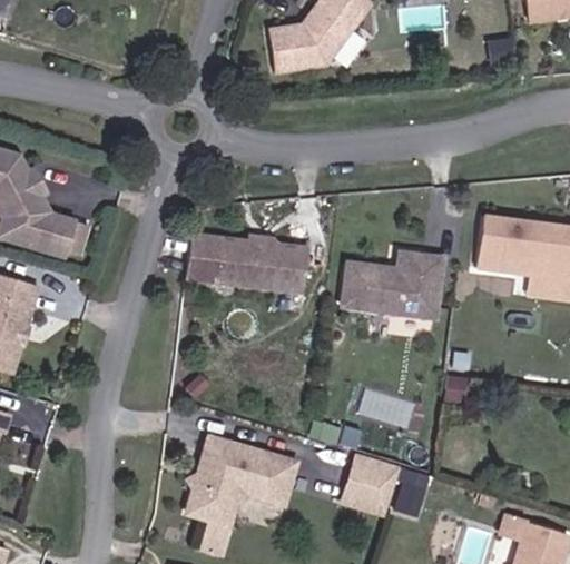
[(322,0),(318,5),(316,16),(312,19),(306,20),(273,25),(277,67),(330,60),(374,0),(322,0)]
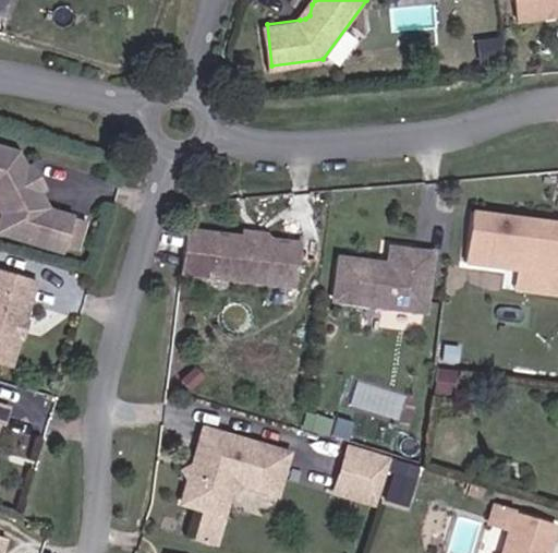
[(516,0),(518,16),(557,11),(557,0),(516,0)]
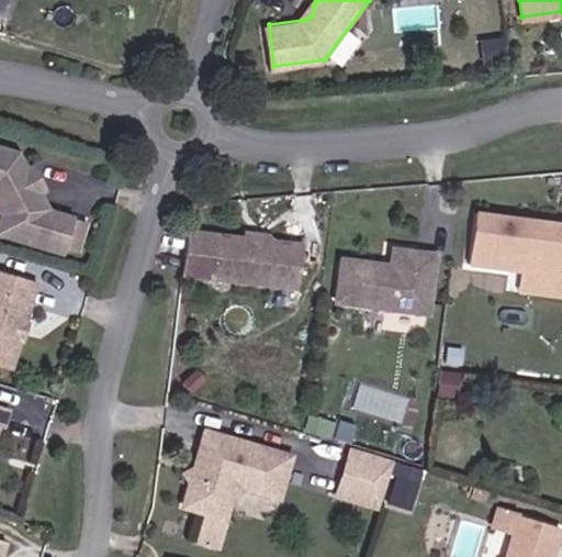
[(312,15),(314,4),(307,13),(302,20),(307,19),(312,15)]
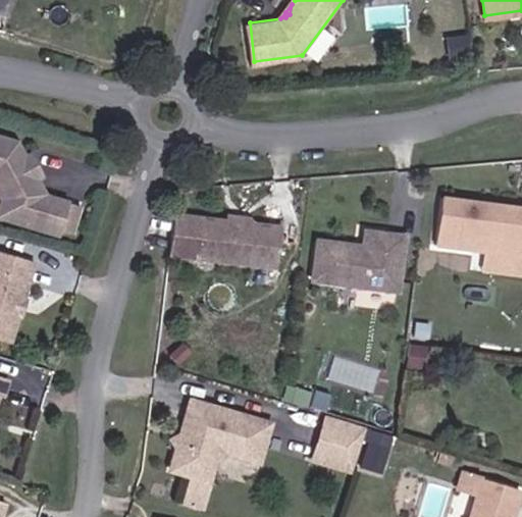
[(12,221),(41,229),(42,224),(57,229),(65,202),(44,195),(44,192),(36,178),(29,176),(21,162),(24,156),(15,141),(0,136),(0,196),(1,198),(16,202),(17,206),(12,221)]
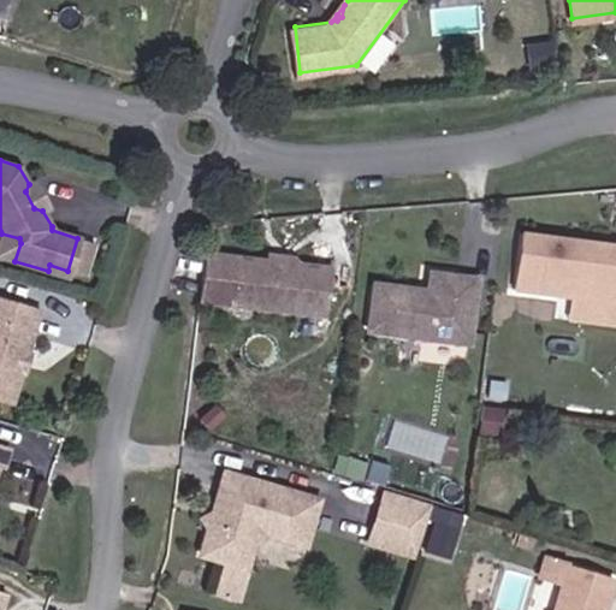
[(34,208),(42,211),(47,207),(34,181),(29,184),(25,191),(34,208)]
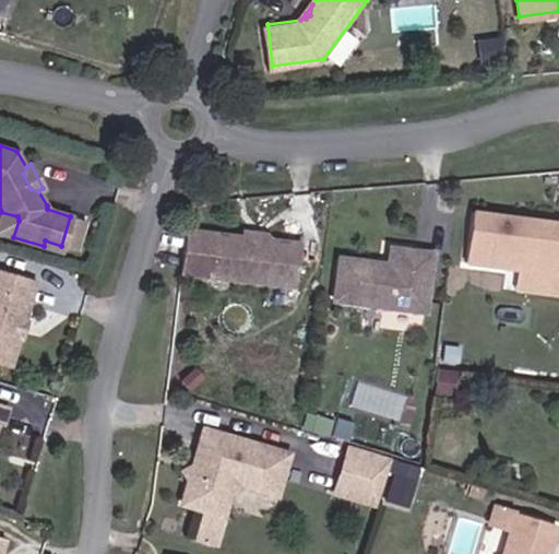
[(558,220),(475,211),(467,261),(558,272),(558,220)]
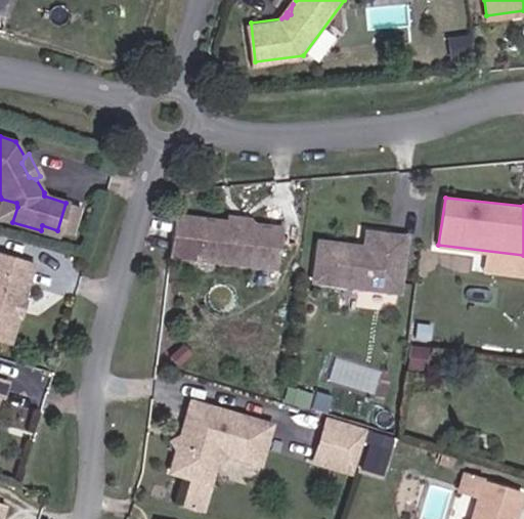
[(0,202),(0,217),(12,222),(17,207),(16,203),(1,199),(0,202)]
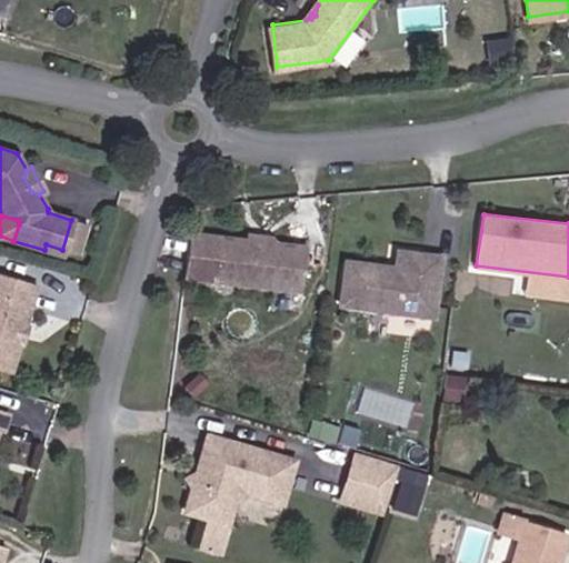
[(265,239),(193,231),(187,274),(301,289),(307,244),(276,241),(271,234),(265,239)]
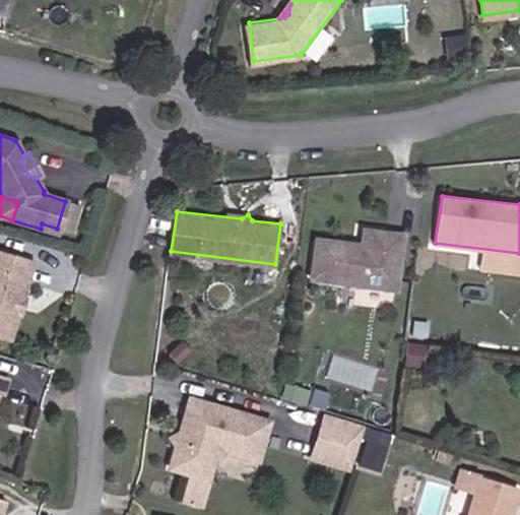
[(42,223),(41,229),(56,233),(57,229),(42,223)]
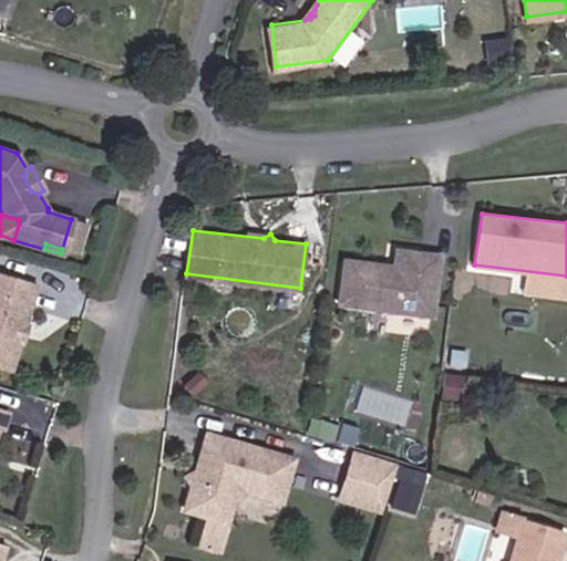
[(432,314),(442,256),(401,249),(397,271),(384,270),(384,265),(348,258),(341,300),(432,314)]
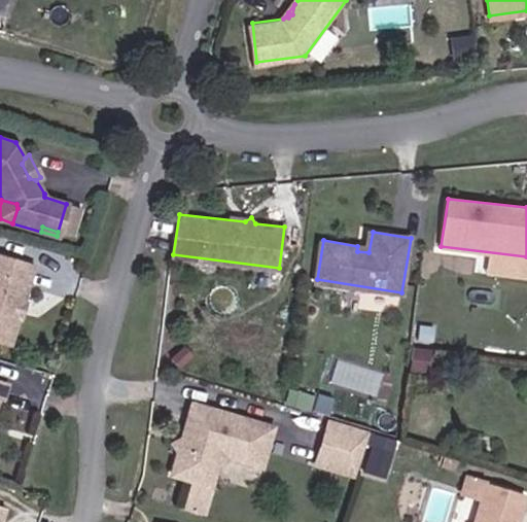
[(0,340),(7,342),(31,266),(0,256),(0,340)]
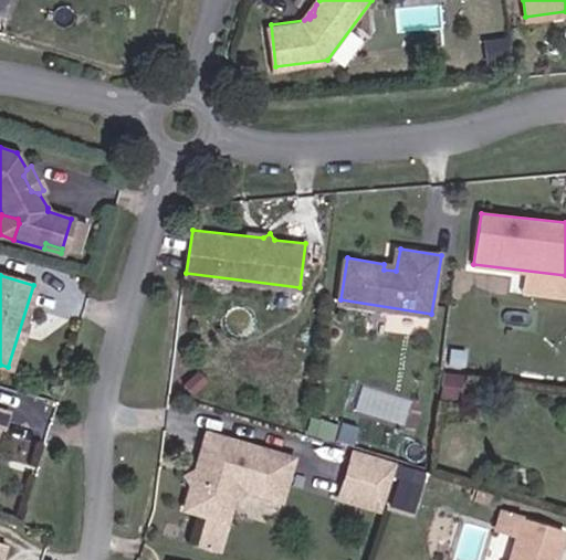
[(457,401),(460,376),(443,373),(440,399),(457,401)]
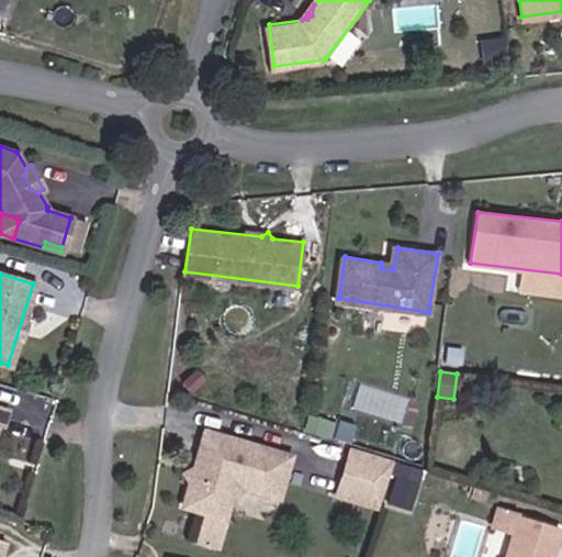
[(307,427),(330,435),(335,419),(313,412),(307,427)]
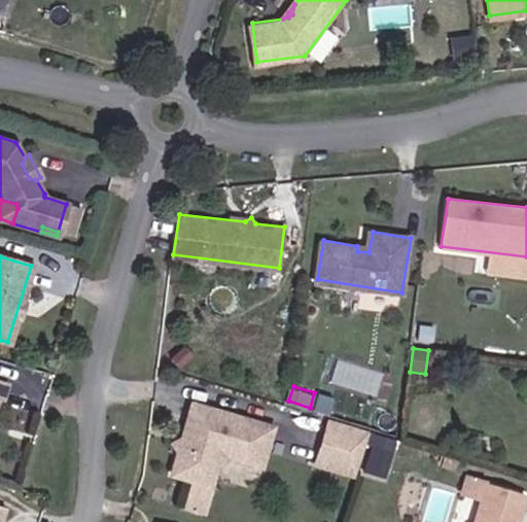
[(224,454),(236,457),(247,419),(191,403),(181,437),(185,438),(183,448),(177,451),(170,472),(191,478),(213,466),(215,460),(224,454)]
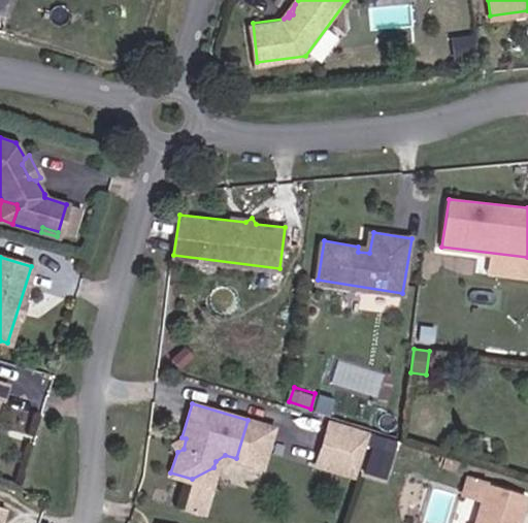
[(362,449),(365,450),(371,431),(331,419),(326,436),(362,449)]
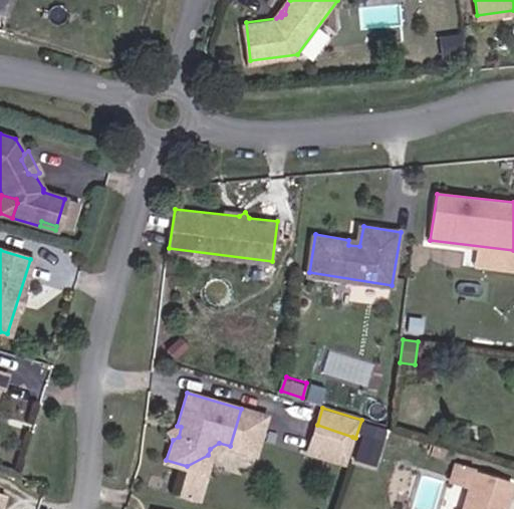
[(241,409),(230,446),(252,452),(263,415),(241,409)]
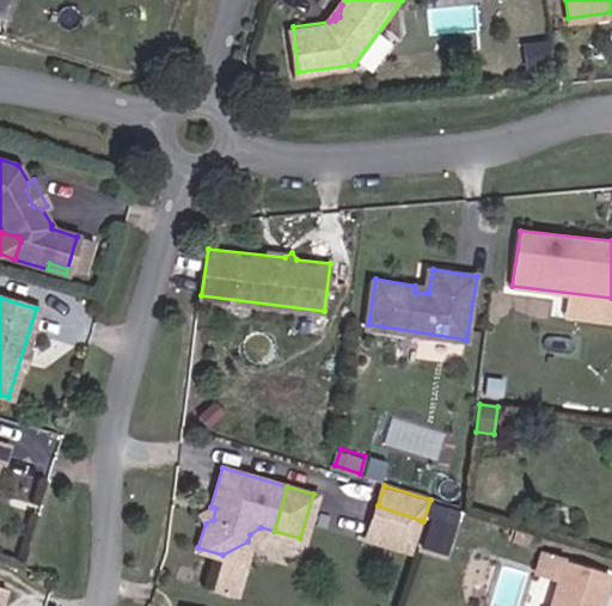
[(420,520),(378,506),(368,538),(409,551),(420,520)]
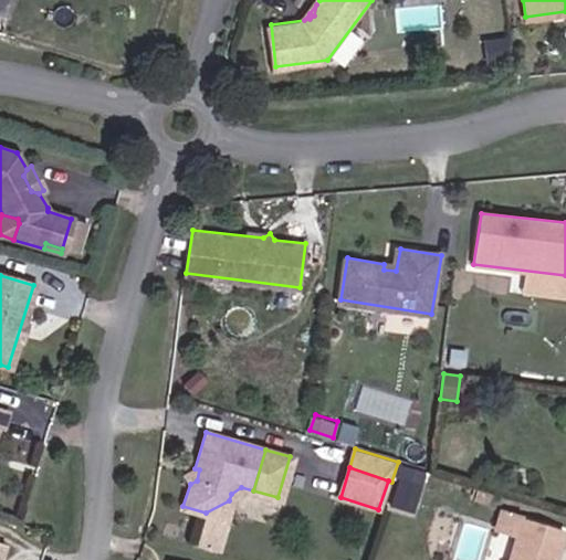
[(199,469),(195,468),(184,474),(190,484),(197,481),(199,469)]
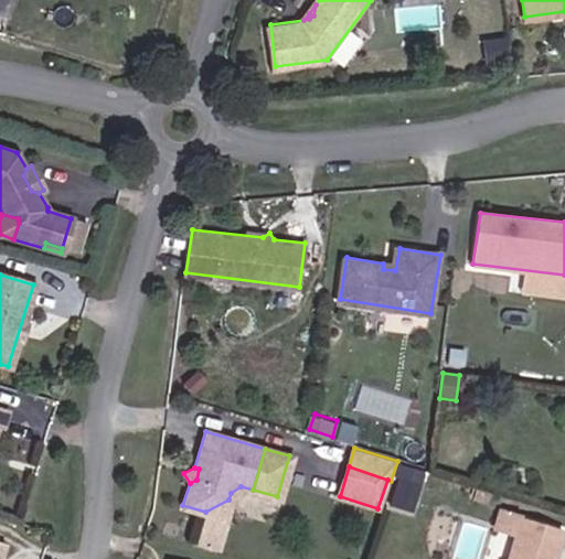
[(395,505),(414,511),(422,486),(403,480),(395,505)]
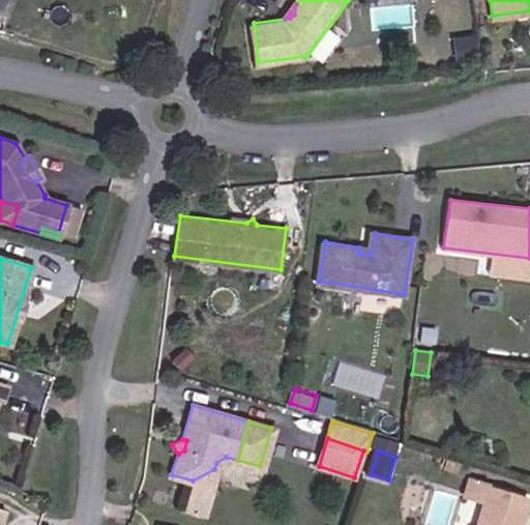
[(219,482),(226,457),(216,463),(214,469),(193,480),(209,486),(219,482)]
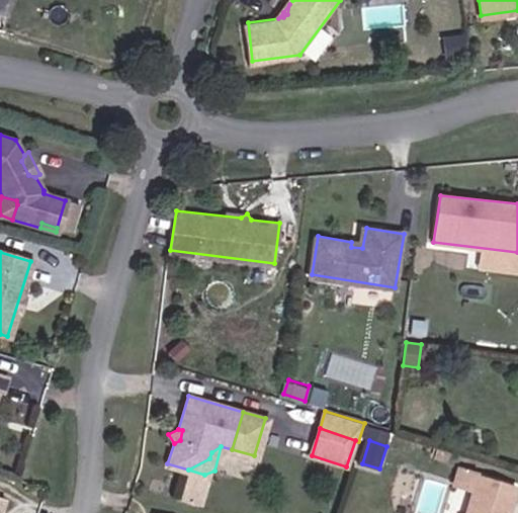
[(204,475),(187,469),(179,498),(196,503),(204,475)]
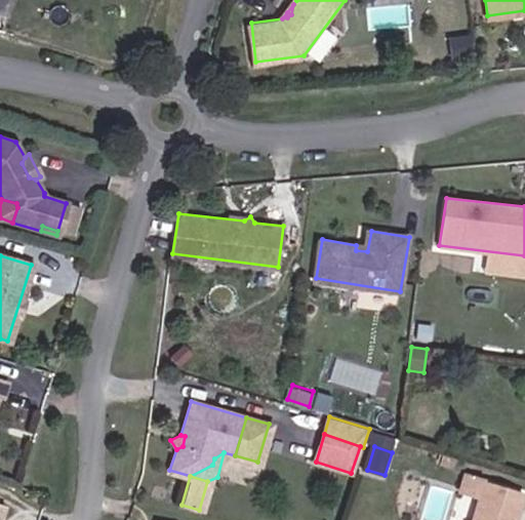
[(515,519),(524,493),(483,481),(471,519),(515,519)]
